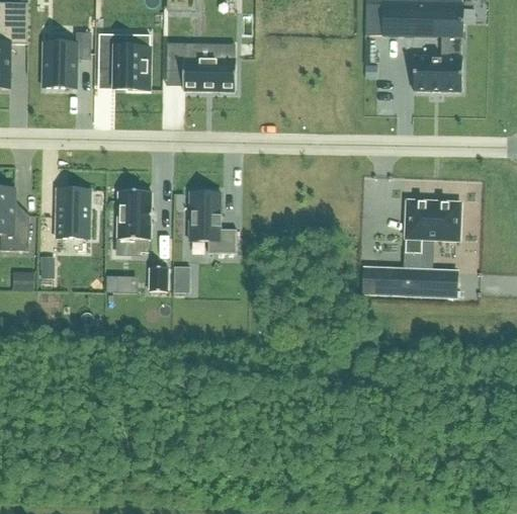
[(0,86),(9,86),(10,41),(27,43),(27,1),(0,0),(0,86)]
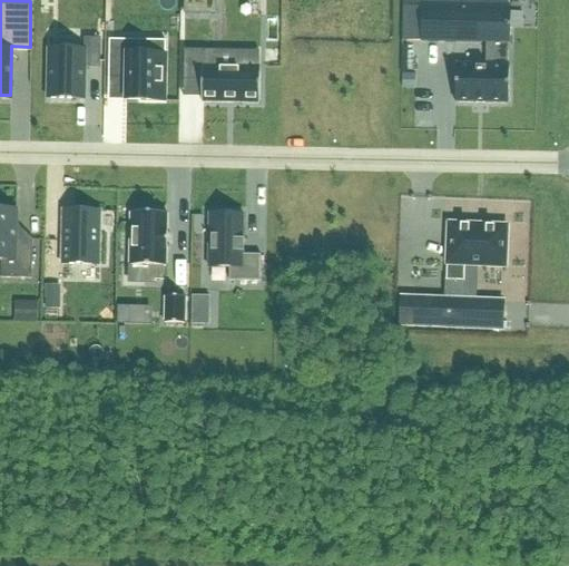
[(509,41),(509,5),(420,2),(420,39),(484,40),(484,62),(454,61),(454,99),(507,100),(508,62),(507,62),(507,41),(509,41)]
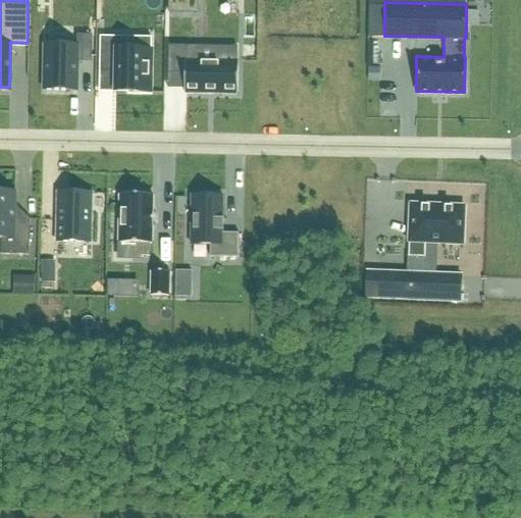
[(44,43),(43,89),(76,90),(76,60),(91,61),(91,34),(75,34),(75,44),(44,43)]
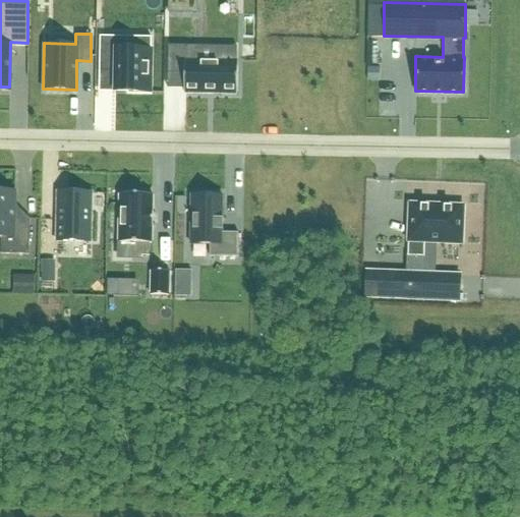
[(99,35),(99,69),(114,69),(114,88),(127,88),(127,90),(150,90),(150,49),(133,49),(133,47),(116,47),(117,35),(99,35)]
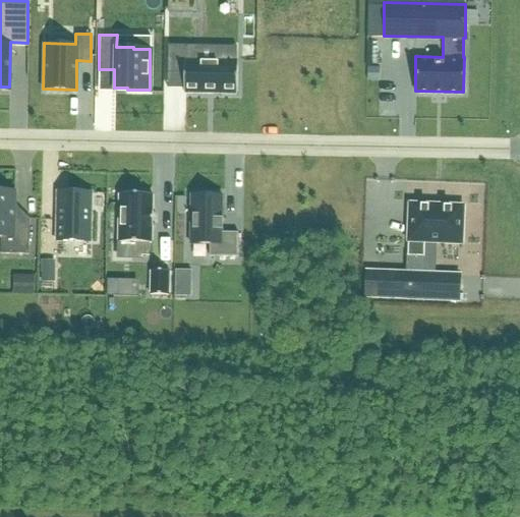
[(164,43),(163,71),(179,72),(179,91),(232,92),(233,59),(189,58),(189,43),(164,43)]
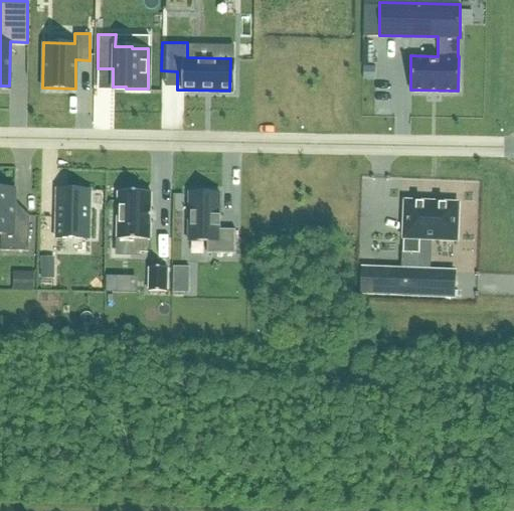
[(14,186),(0,186),(0,232),(0,248),(28,248),(28,213),(13,213),(14,186)]
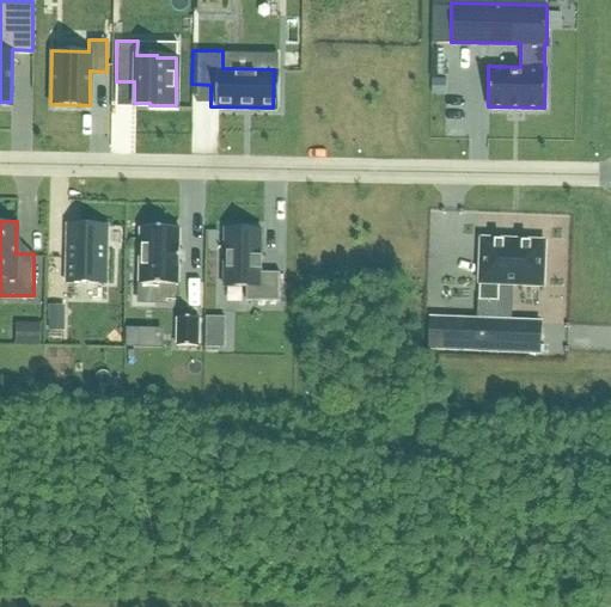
[(67,222),(66,280),(104,281),(105,224),(67,222)]
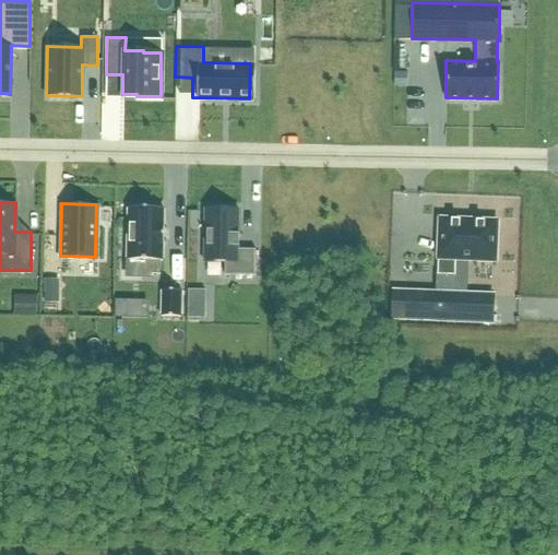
[(128,205),(127,258),(142,258),(142,271),(159,271),(159,258),(162,258),(163,205),(128,205)]
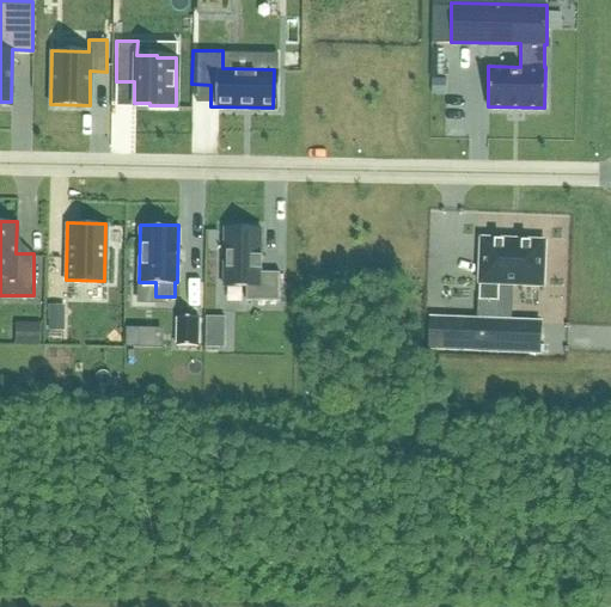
[(261,227),(224,226),(222,283),(245,284),(245,299),(279,299),(280,270),(261,270),(261,227)]
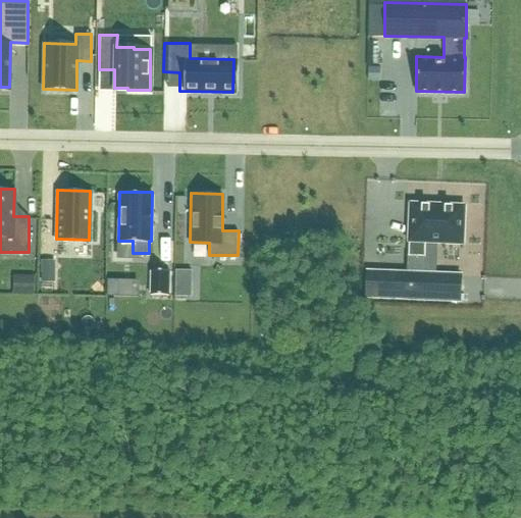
[(462,239),(462,202),(409,201),(409,238),(410,238),(409,252),(423,253),(424,239),(462,239)]
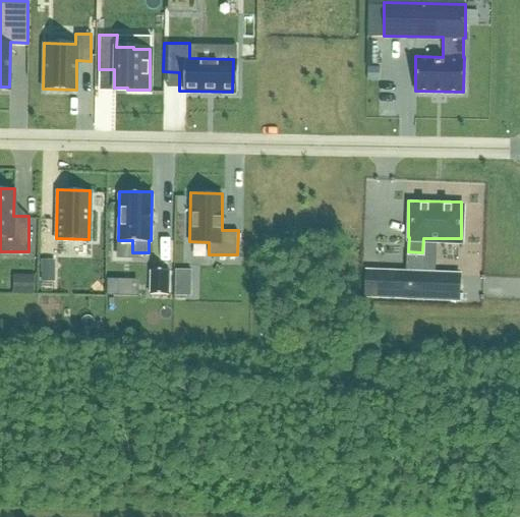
[(150,268),(150,292),(168,293),(168,269),(150,268)]
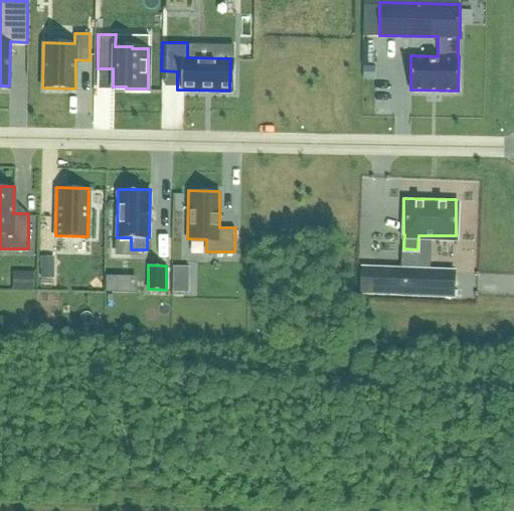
[(361,267),(360,291),(453,294),(454,270),(361,267)]
